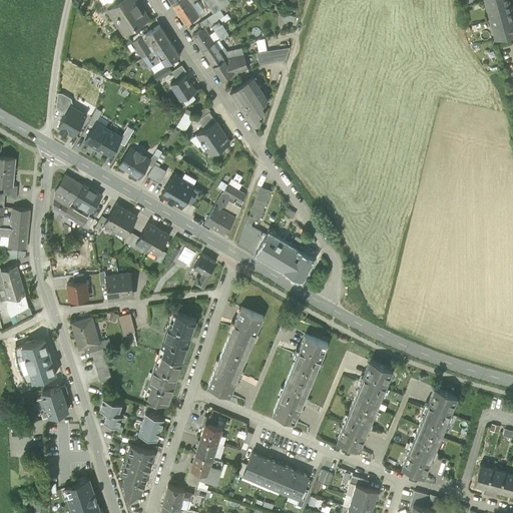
[(102,5),(106,11),(109,9),(109,8),(113,6),(121,0),(110,0),(103,5),(102,5)]
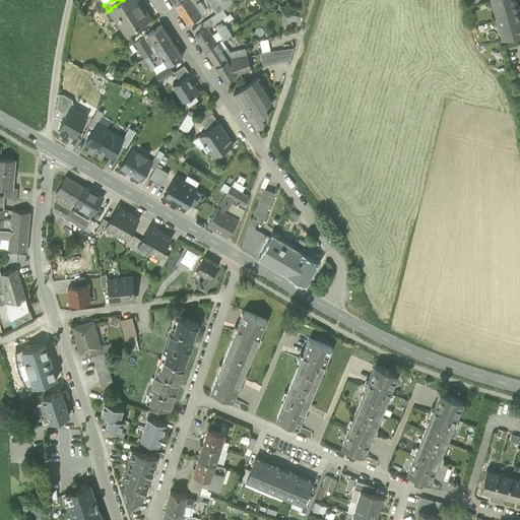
[(120,23),(126,33),(149,17),(143,7),(140,8),(134,0),(123,0),(115,6),(124,21),(120,23)]
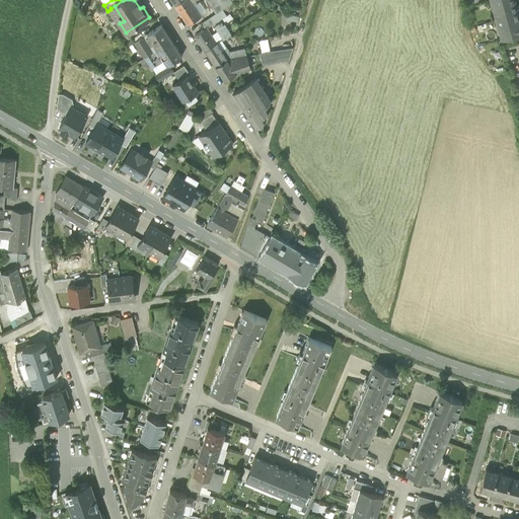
[(202,15),(195,5),(191,0),(181,0),(175,5),(188,24),(202,15)]
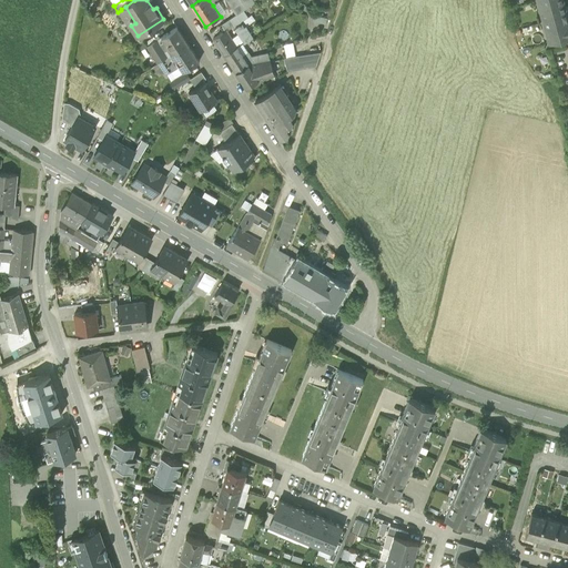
[(244,0),(233,8),(237,13),(244,10),(254,2),(252,0),(244,0)]
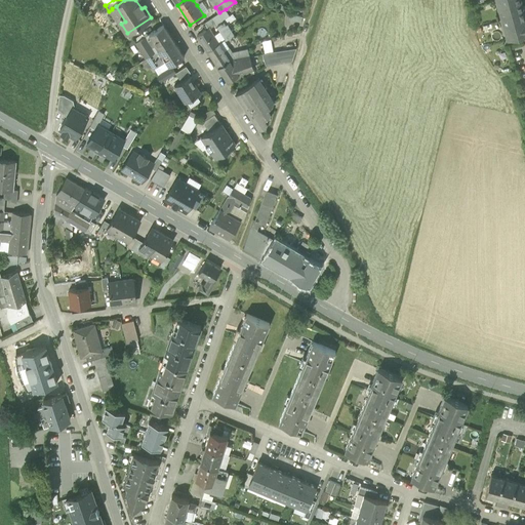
[(496,0),(508,39),(524,34),(524,14),(521,0),(496,0)]
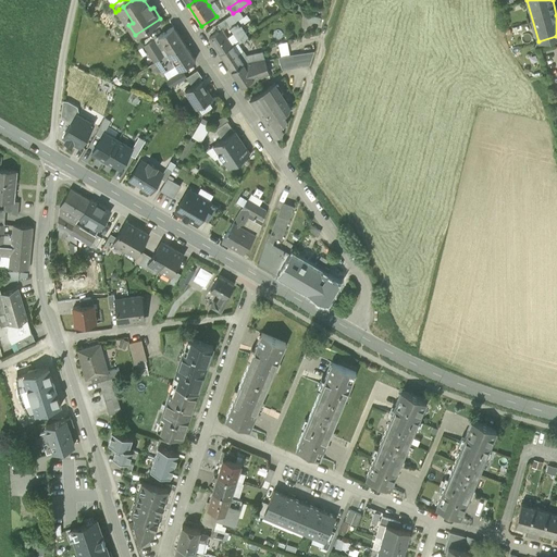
[(119,9),(119,10),(128,25),(133,23),(123,7),(119,9)]
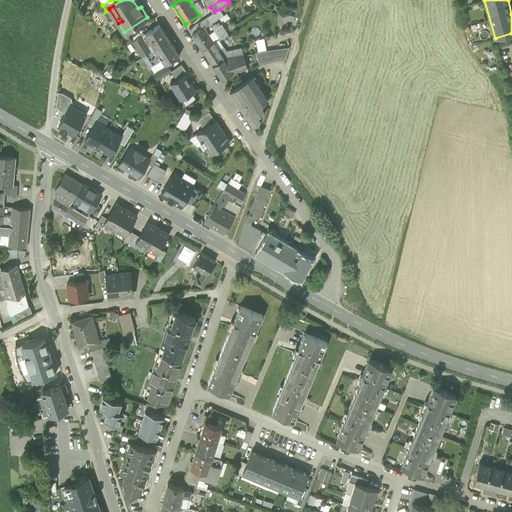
[(214,12),(213,13),(217,19),(224,15),(220,9),(214,12)]
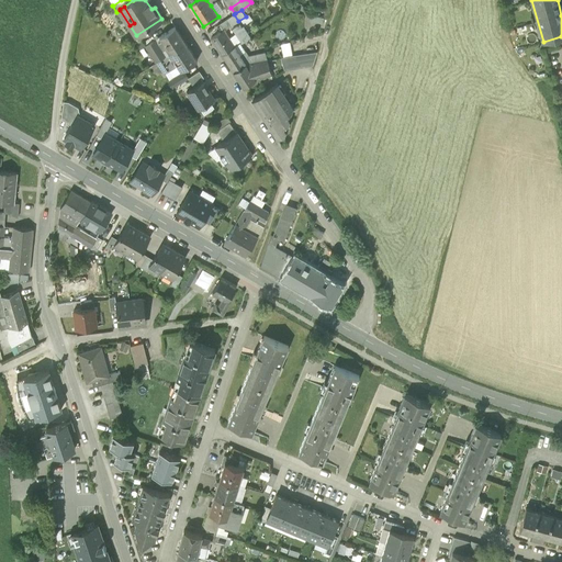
[(235,32),(242,43),(249,37),(246,34),(250,32),(247,26),(243,29),(238,21),(234,14),(226,19),(231,25),(231,26),(235,32)]
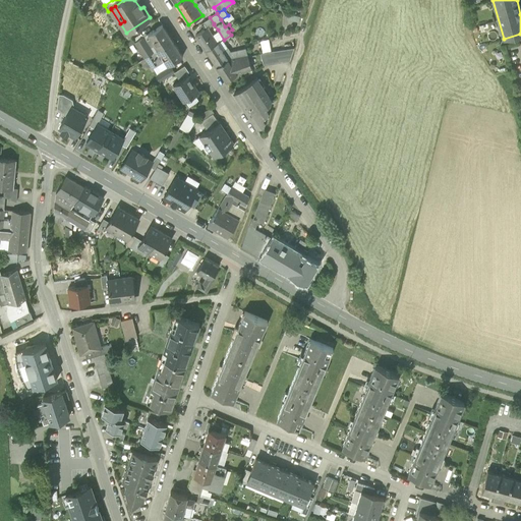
[(201,23),(205,30),(208,27),(208,29),(214,24),(214,23),(210,17),(201,23)]
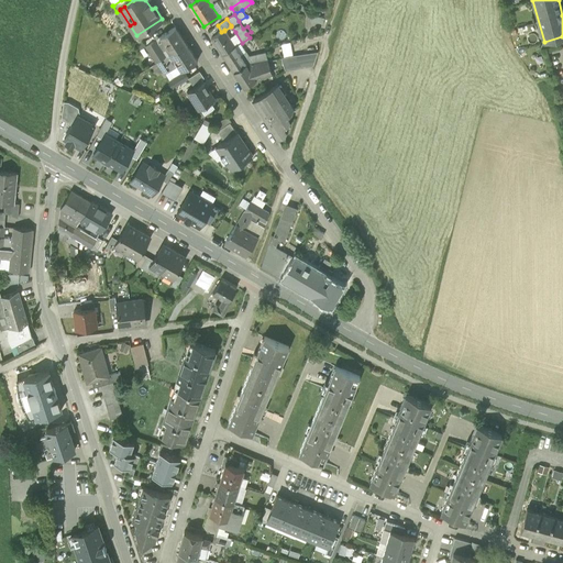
[(159,36),(170,53),(186,44),(176,26),(159,36)]
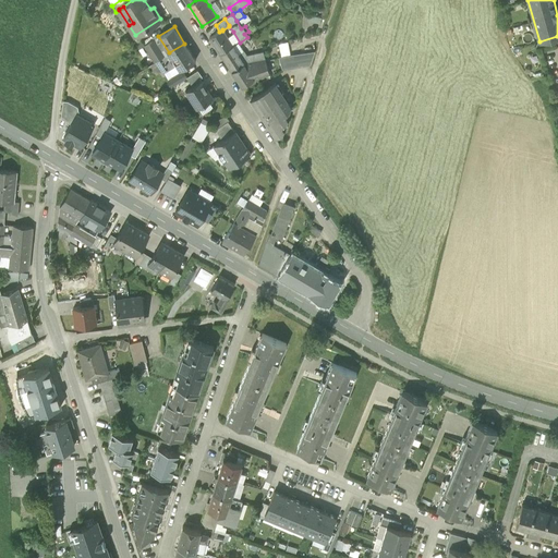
[(209,38),(220,55),(233,47),(222,31),(222,29),(219,32),(209,38)]
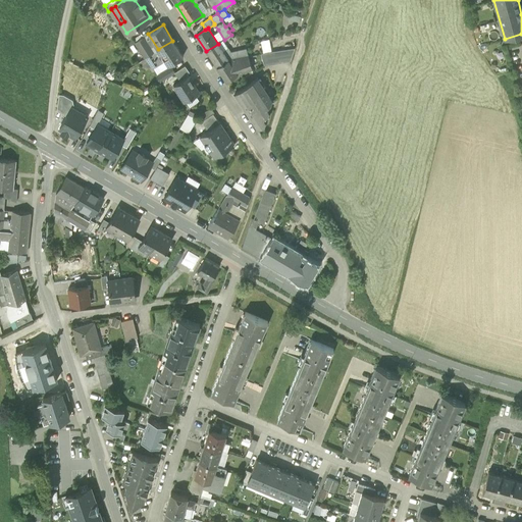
[(219,43),(224,40),(218,30),(213,33),(219,43)]
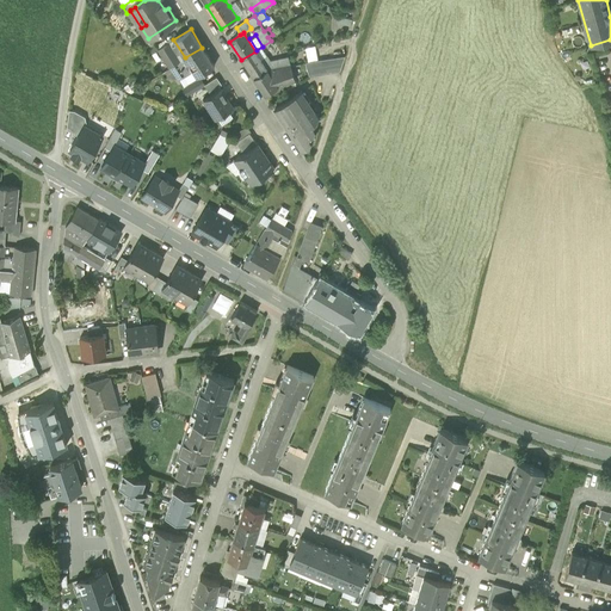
[(178,62),(185,57),(173,39),(159,49),(171,68),(178,62)]
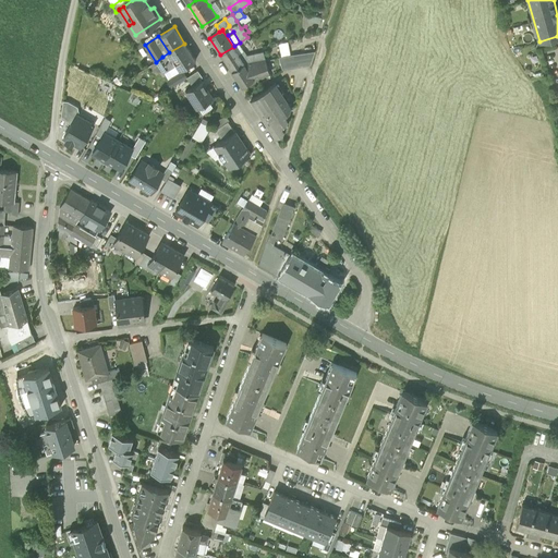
[(246,38),(239,44),(243,51),(244,52),(245,52),(252,47),(246,38)]
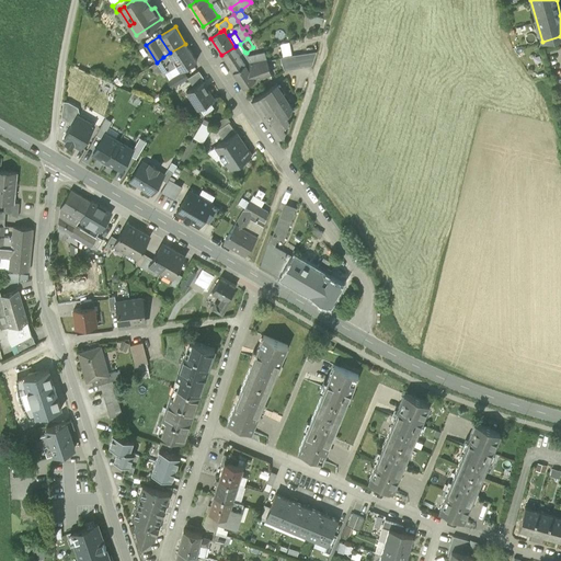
[(279,44),(282,57),(292,56),(289,43),(279,44)]
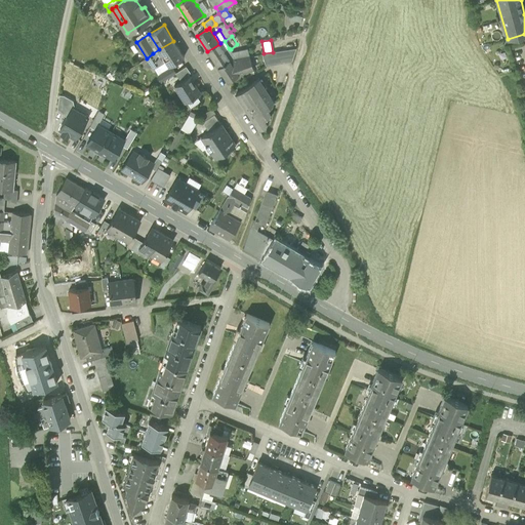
[(173,41),(159,49),(166,61),(169,66),(184,56),(173,41)]
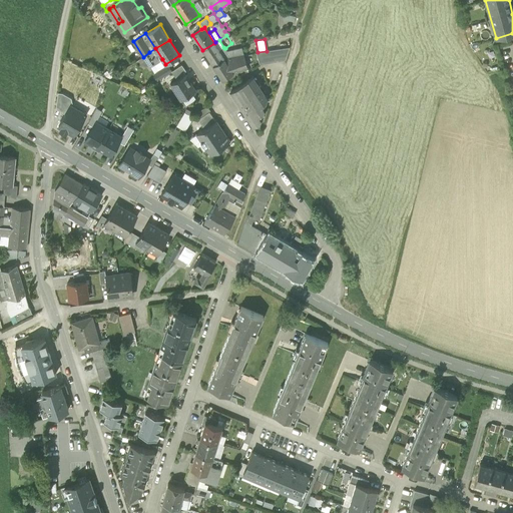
[(212,65),(224,58),(219,50),(223,47),(219,40),(214,43),(202,50),(212,65)]
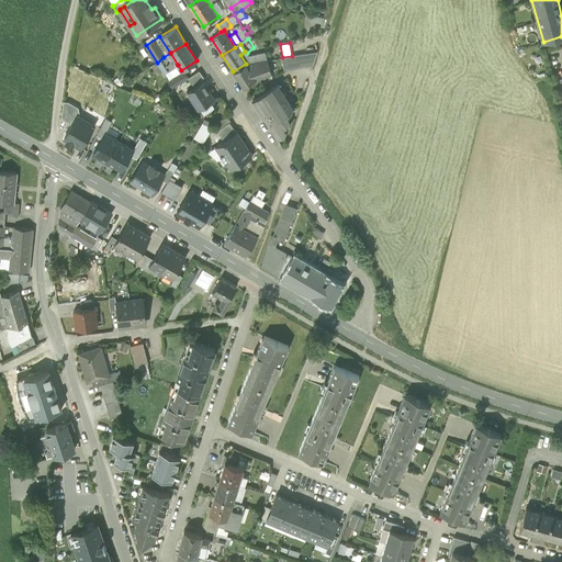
[(246,53),(245,52),(240,55),(246,64),(266,59),(268,59),(266,52),(249,56),(247,53),(246,53)]
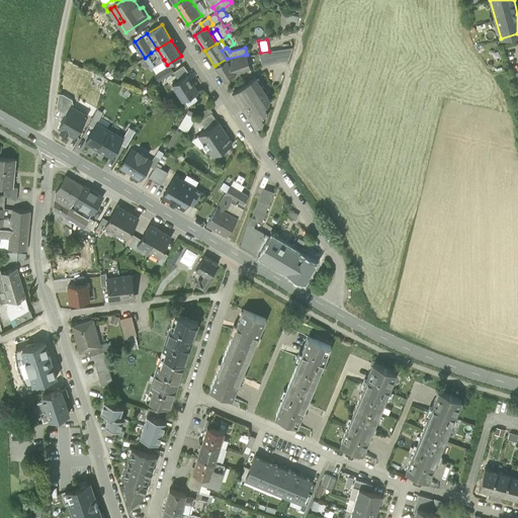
[(259,54),(262,65),(288,61),(292,48),(269,52),(260,53),(259,54)]
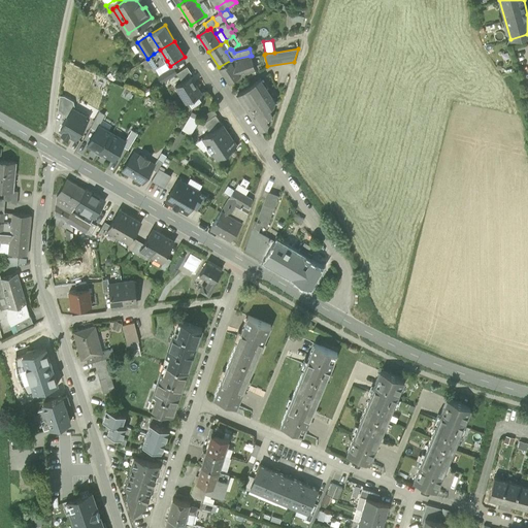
[(160,50),(154,54),(161,65),(167,61),(160,50)]
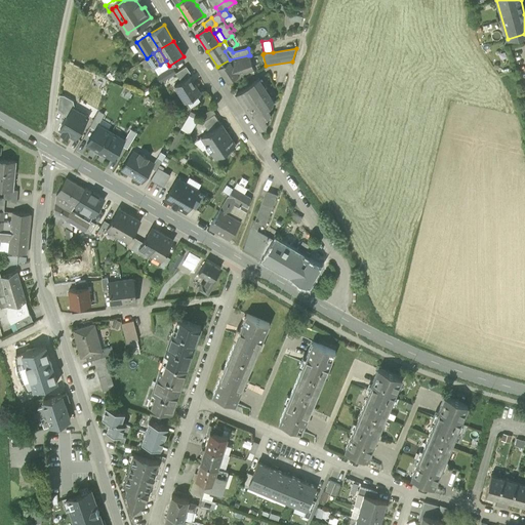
[(156,68),(160,65),(153,53),(147,58),(154,69),(156,68)]
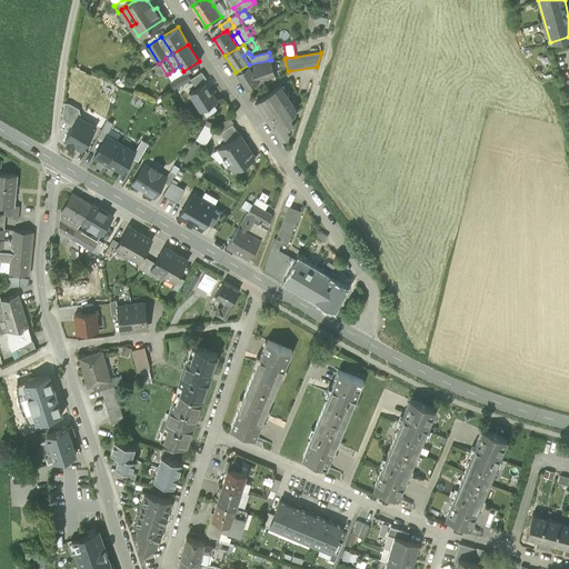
[(269,63),(269,60),(249,65),(236,72),(247,89),(259,80),(273,75),(270,63),(269,63)]
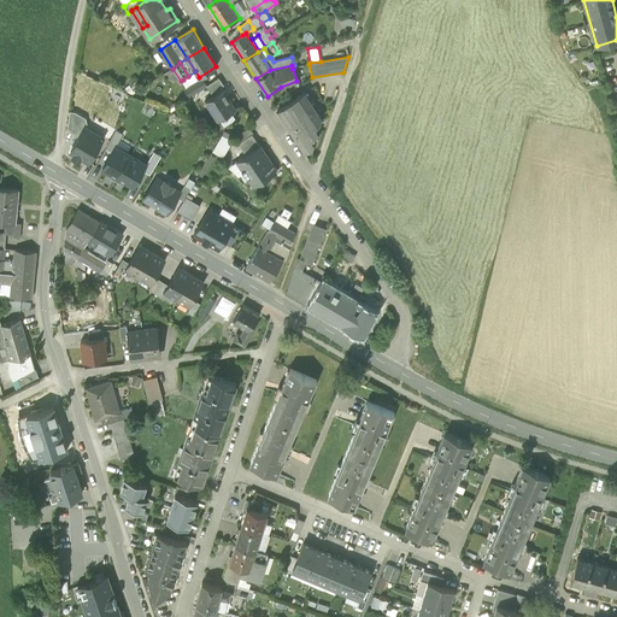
[(188,76),(183,80),(188,87),(200,80),(199,77),(195,71),(188,76)]
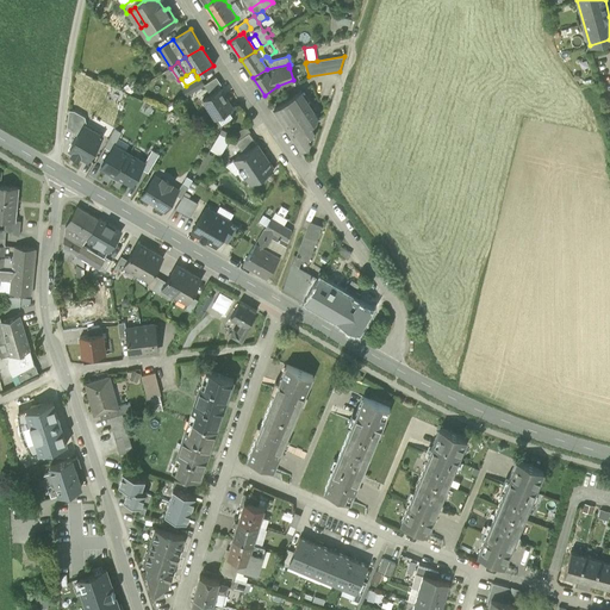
[(217,76),(205,85),(211,94),(221,88),(218,86),(222,83),(217,76)]
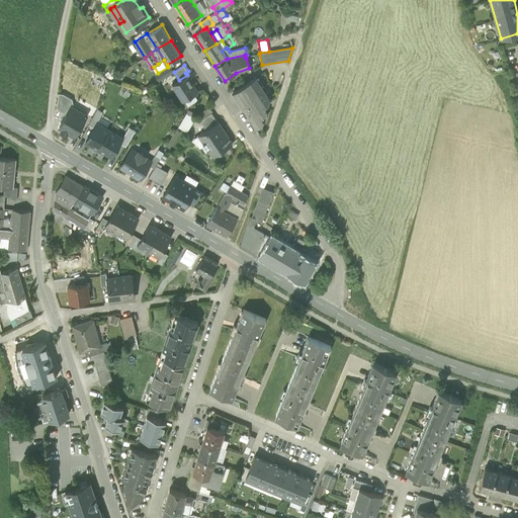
[(160,80),(174,72),(170,66),(168,67),(158,73),(156,75),(160,80)]
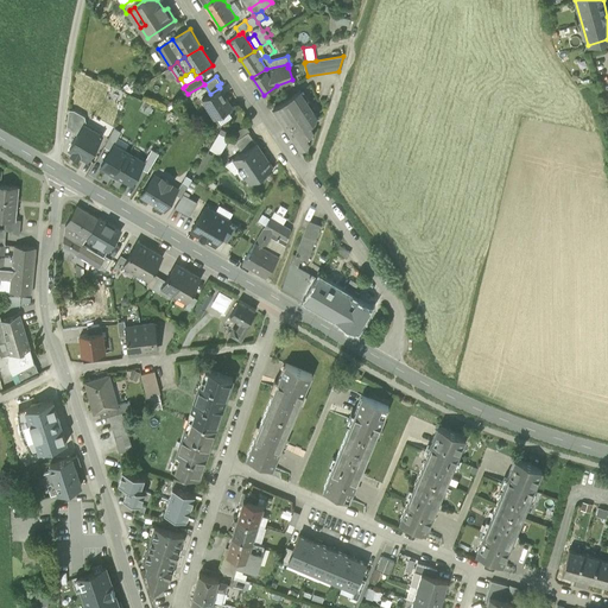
[(203,99),(215,118),(216,116),(228,109),(232,107),(220,88),(210,94),(203,99)]
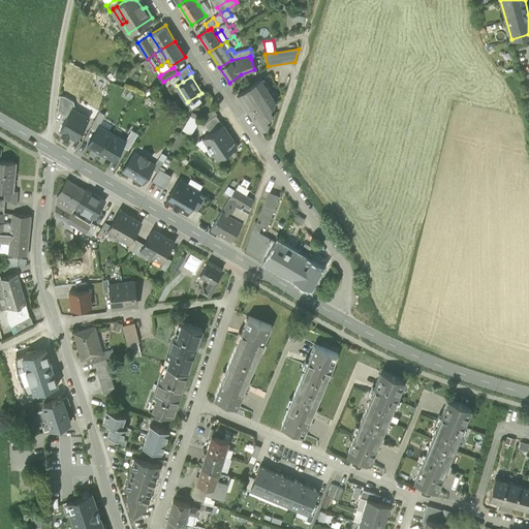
[(238,94),(261,129),(268,125),(272,112),(270,107),(274,104),(276,100),(261,79),(238,94)]
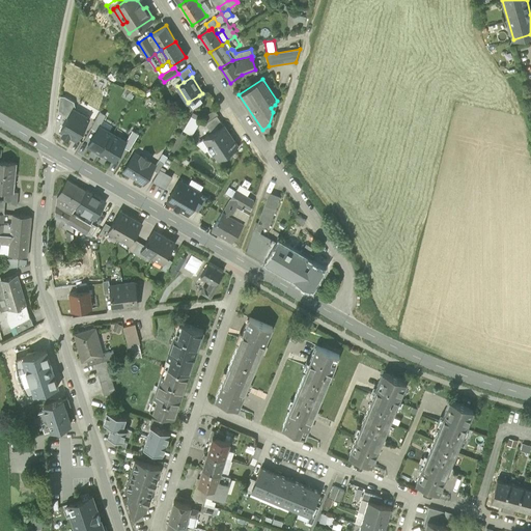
[(60,95),(58,112),(67,117),(73,109),(74,109),(75,106),(74,101),(65,95),(60,95)]
